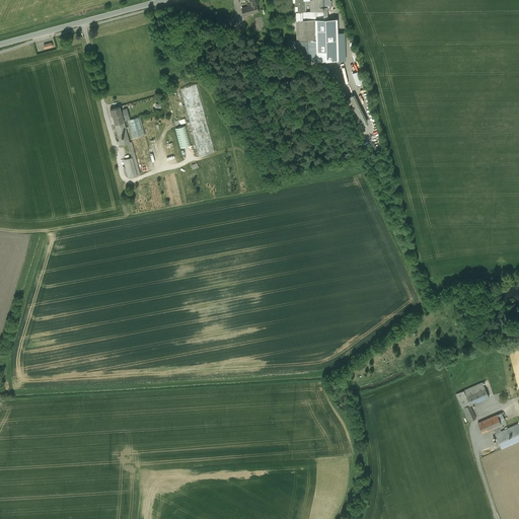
[(293,0),(294,12),(296,12),(304,11),(303,0),(293,0)]
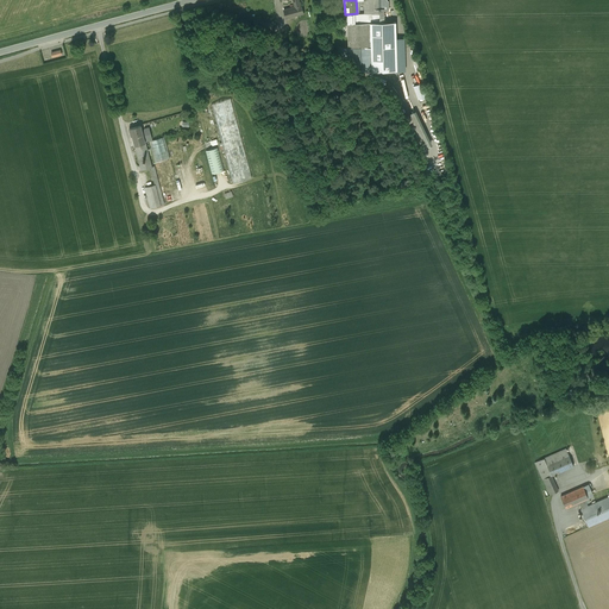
[(383,0),(363,0),(364,13),(384,13),(383,0)]
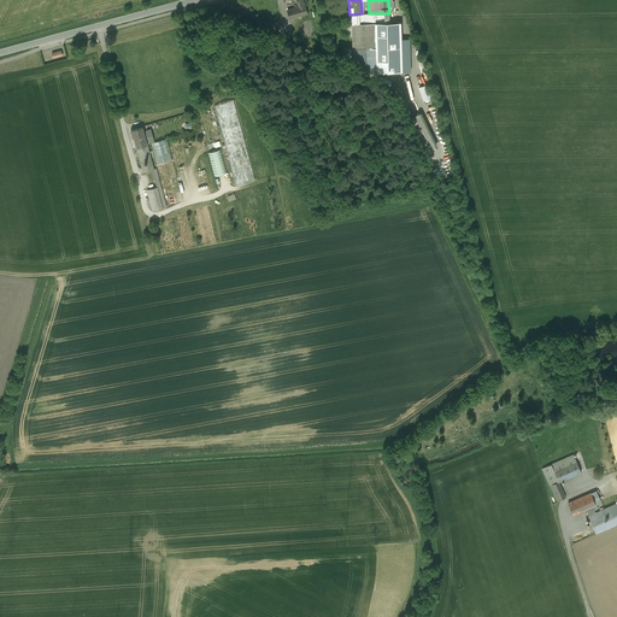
[(299,7),(288,11),(291,19),(309,13),(306,6),(305,6),(299,7)]
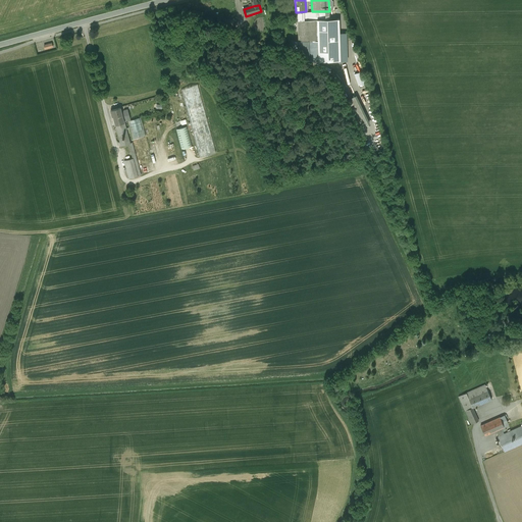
[(306,11),(298,12),(298,20),(329,19),(329,11),(312,11),(306,11)]
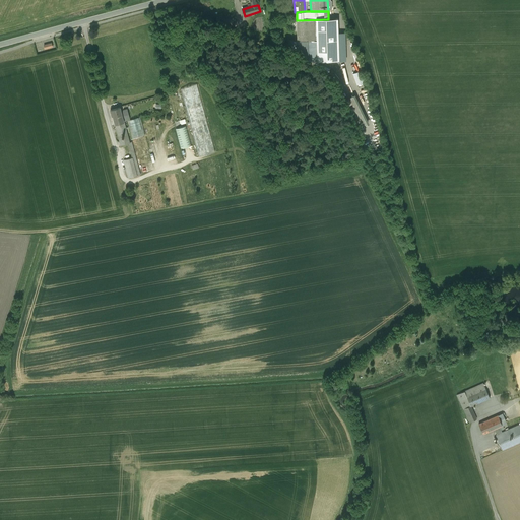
[(328,19),(297,20),(297,41),(317,40),(317,60),(337,60),(336,19),(328,19)]
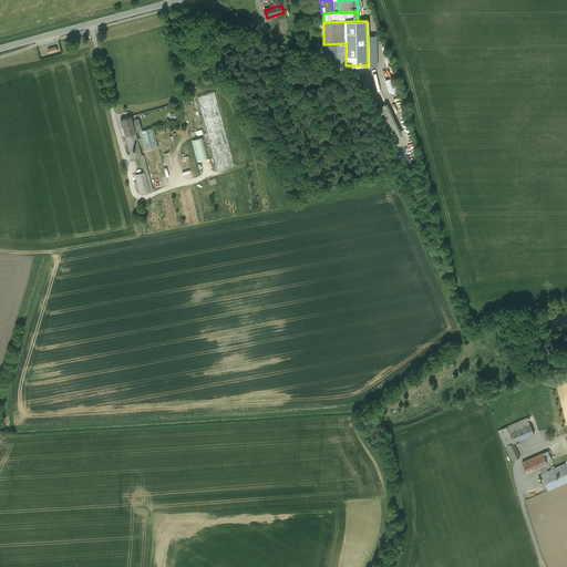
[(393,76),(384,79),(390,92),(398,89),(393,76)]
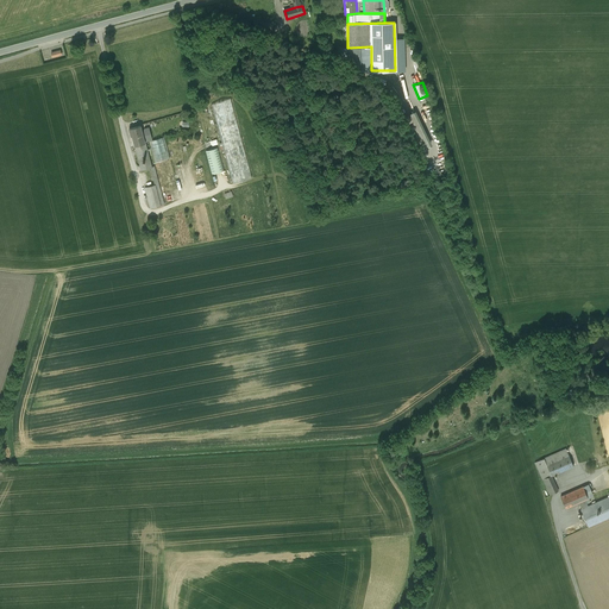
[(231,99),(212,105),(221,143),(219,143),(221,150),(224,149),(233,183),(252,179),(231,99)]
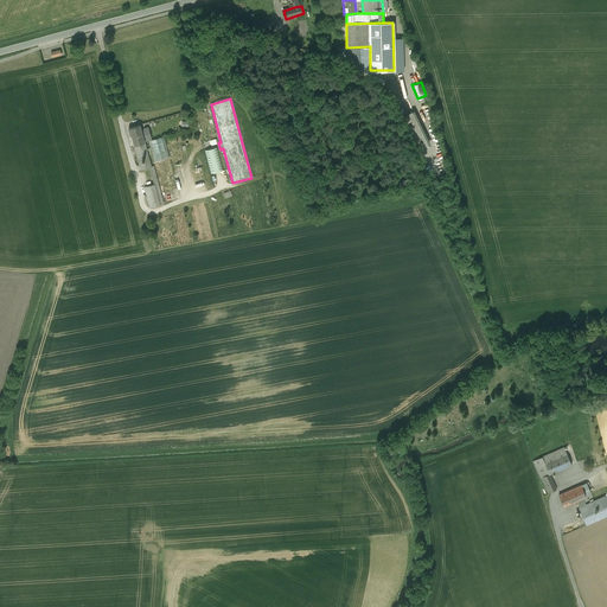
[(140,125),(128,128),(128,129),(131,128),(134,145),(145,142),(142,133),(141,128),(140,126),(140,125)]
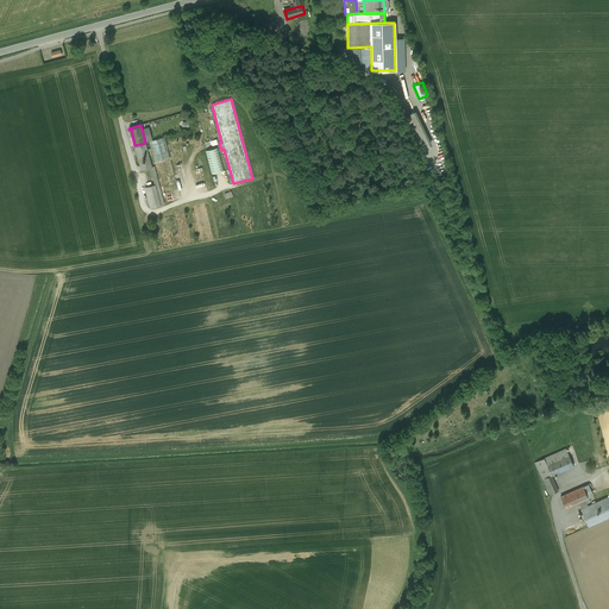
[(164,137),(149,142),(155,163),(170,158),(164,137)]
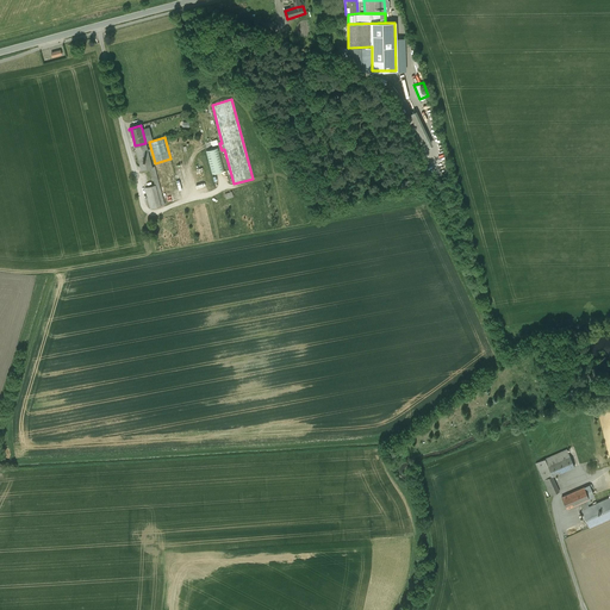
[(145,143),(135,145),(142,170),(150,168),(151,168),(151,167),(145,143)]
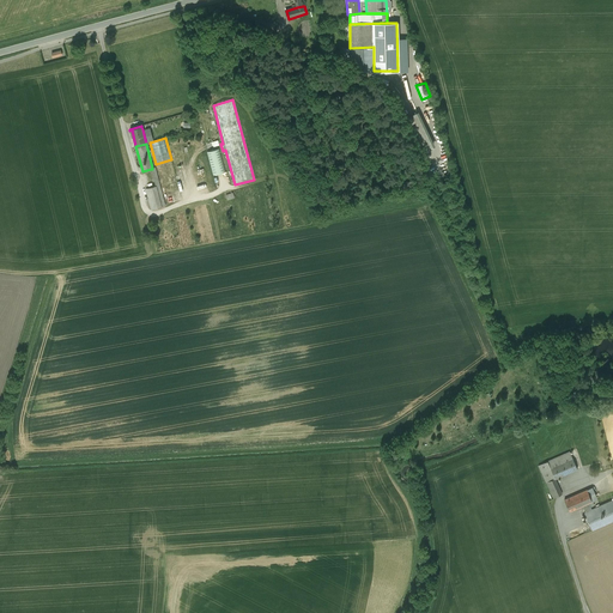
[(219,149),(206,152),(213,175),(225,173),(219,149)]
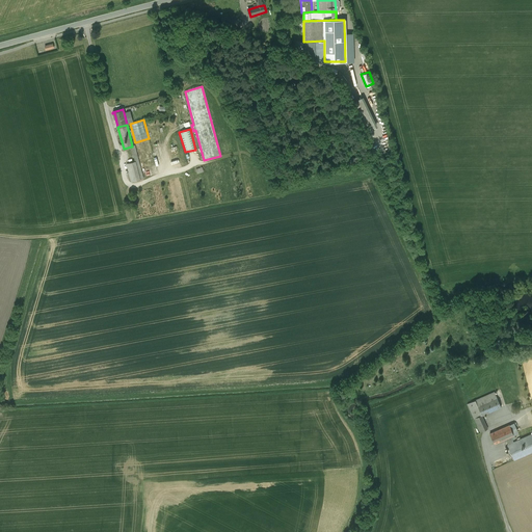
[(143,179),(135,145),(132,145),(132,147),(131,147),(135,161),(139,180),(143,179)]
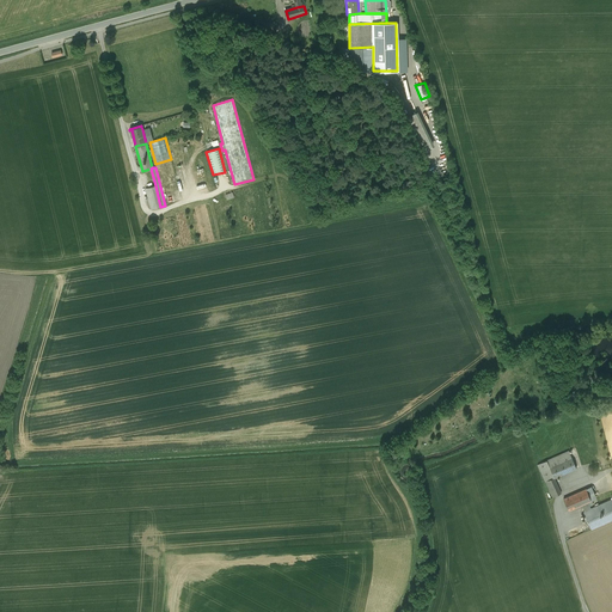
[(155,185),(146,188),(152,209),(160,207),(155,185)]
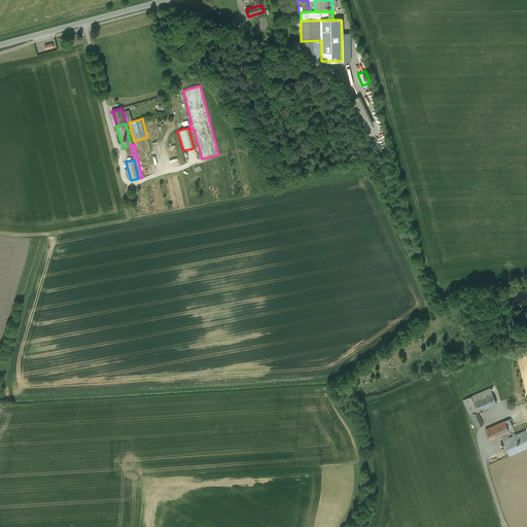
[(507,387),(505,386),(503,386),(500,387),(499,389),(498,391),(498,394),(498,396),(500,398),(503,399),(506,399),(508,398),(511,395),(512,393),(511,390),(510,389),(507,387)]
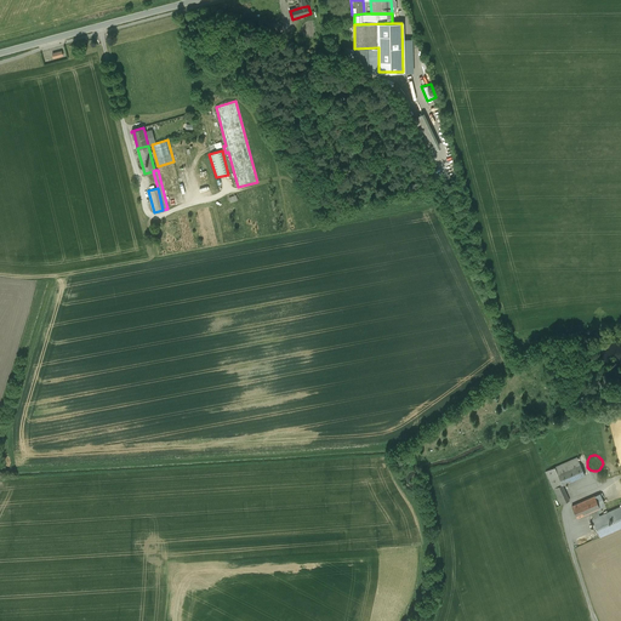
[(581,457),(550,471),(564,505),(573,500),(567,484),(590,474),(581,457)]
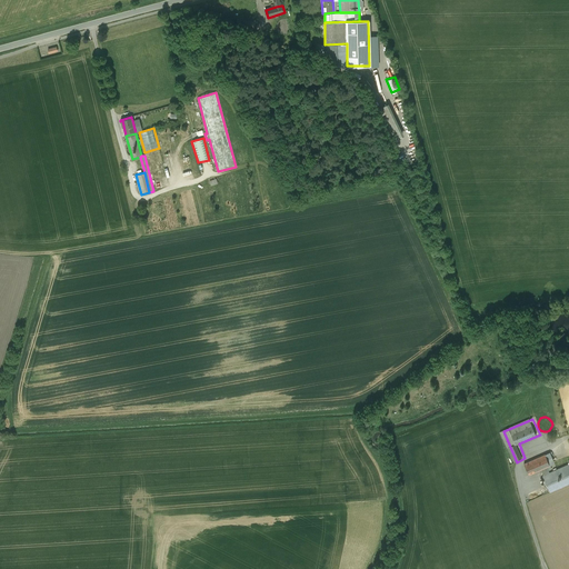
[(548,453),(527,463),(532,475),(543,469),(547,475),(551,472),(549,467),(552,466),(548,453)]
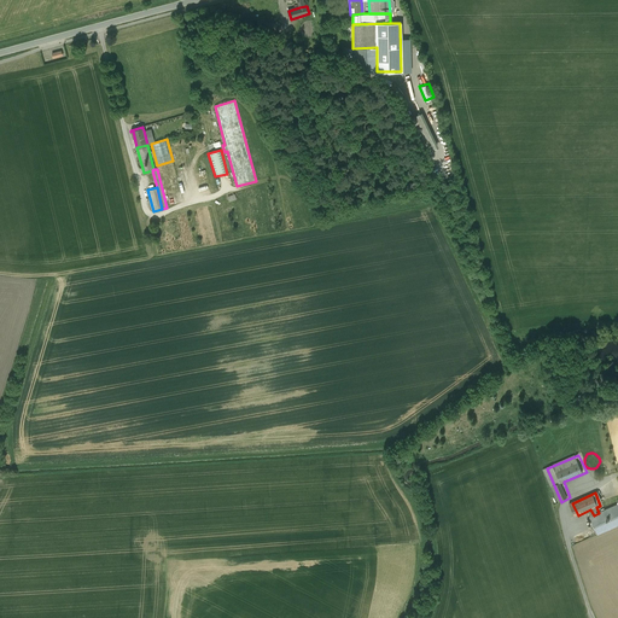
[(594,516),(592,516),(599,534),(617,525),(617,503),(599,513),(594,516)]
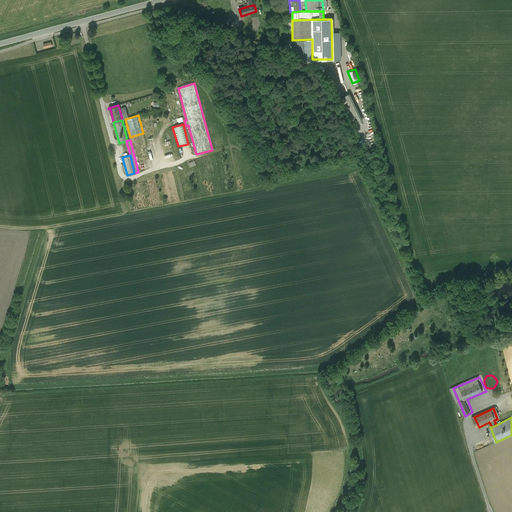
All buildings are outlined.
